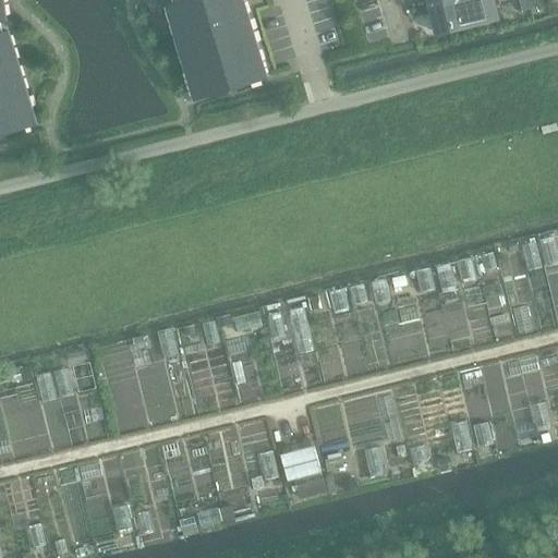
[(0,0),(0,135),(35,124),(8,32),(3,34),(0,22),(4,21),(1,0),(172,0),(173,4),(169,7),(197,99),(266,79),(242,0),(0,0)]
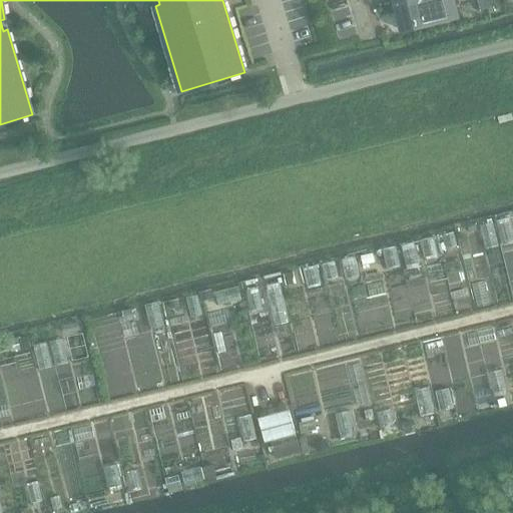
[(451,0),(423,0),(396,7),(402,31),(456,18),(451,0)]
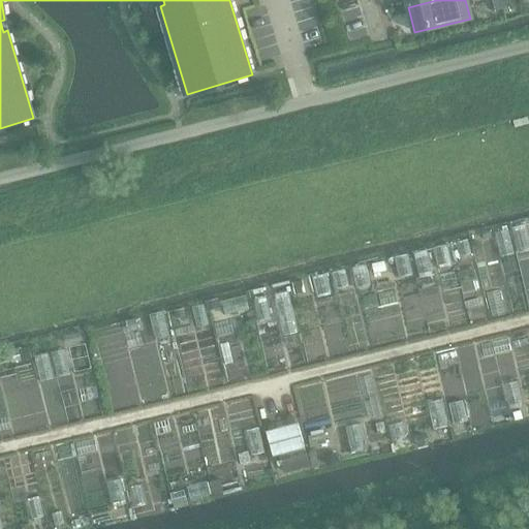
[(500,0),(491,0),(494,11),(502,9),(500,0)]
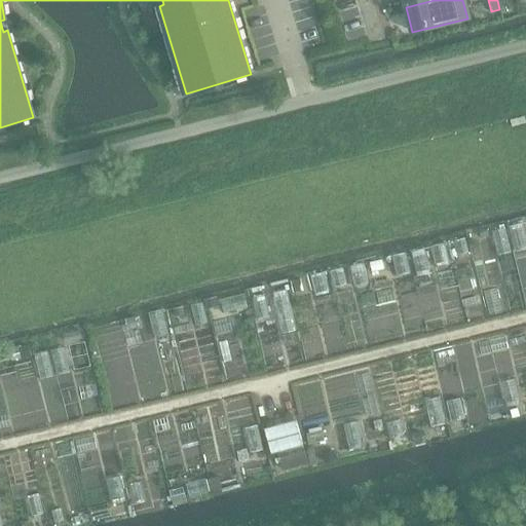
[(505,0),(497,0),(499,9),(508,7),(505,0)]
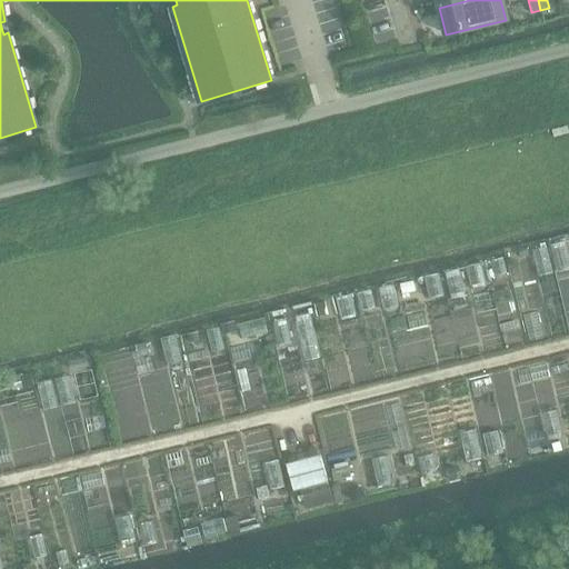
[(528,250),(502,257),(510,286),(535,280),(528,250)]
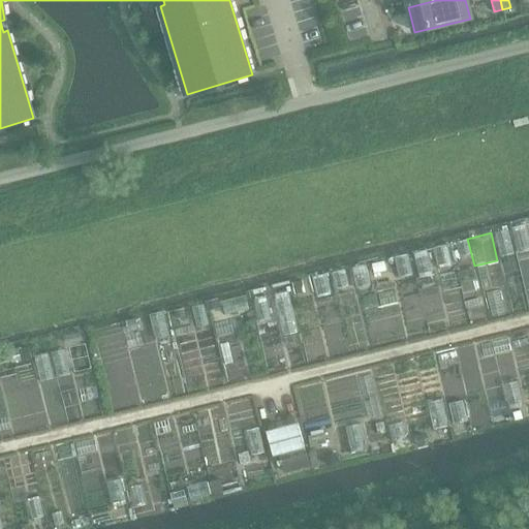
[(429,273),(427,250),(418,251),(421,274),(429,273)]
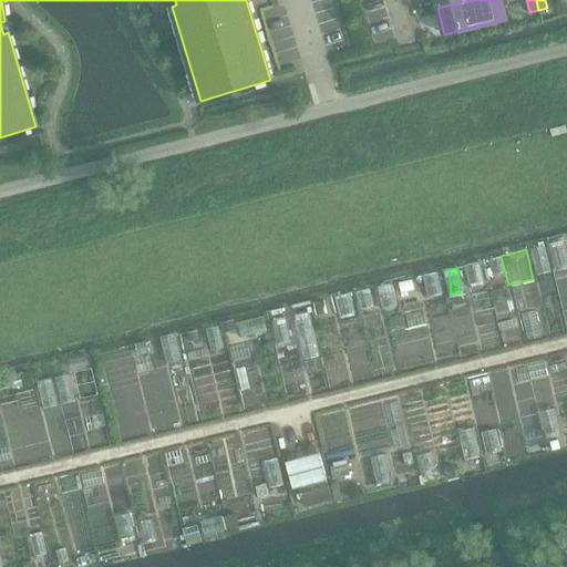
[(412,279),(399,282),(401,291),(414,288),(412,279)]
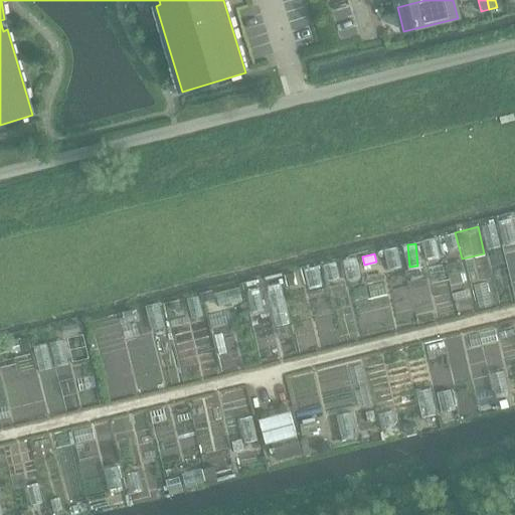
[(294,273),(286,275),(289,285),(296,284),(294,273)]
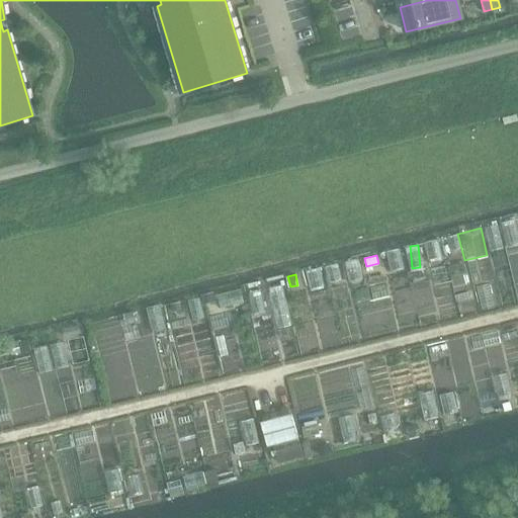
[(281,286),(269,289),(278,329),(291,326),(281,286)]
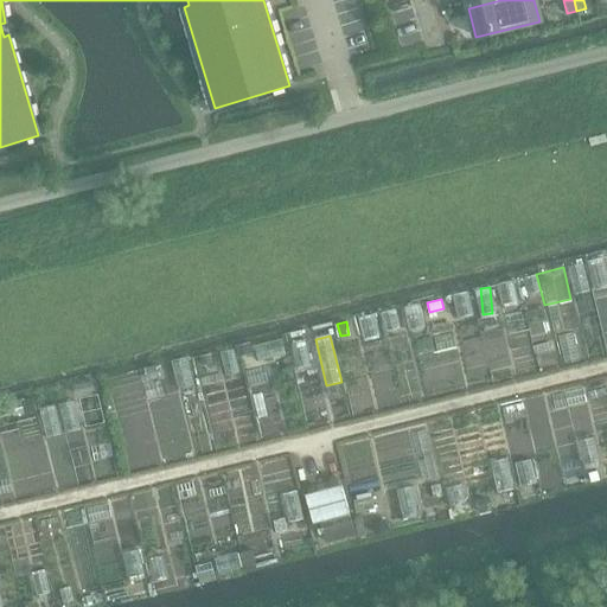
[(250,343),(237,346),(240,357),(254,353),(250,343)]
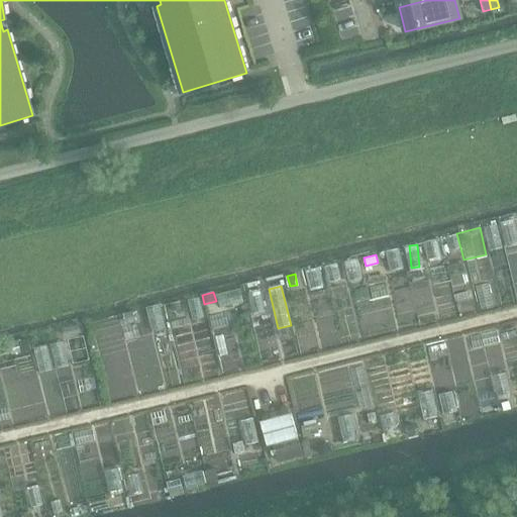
[(178,301),(170,303),(172,312),(180,310),(178,301)]
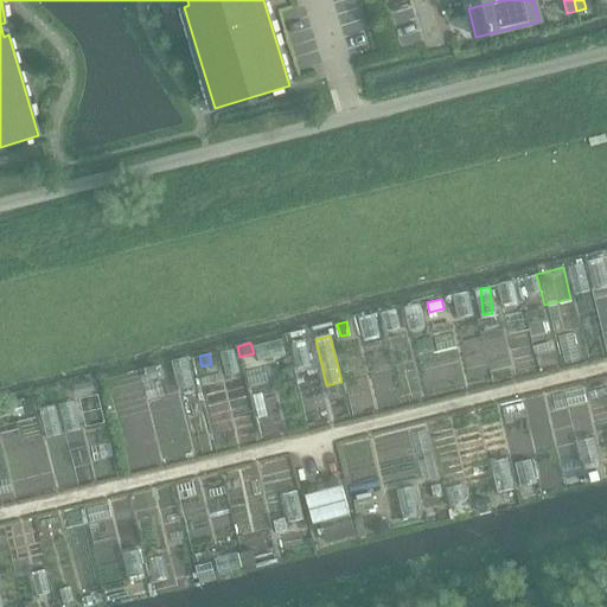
[(192,357),(177,358),(179,384),(195,383),(192,357)]
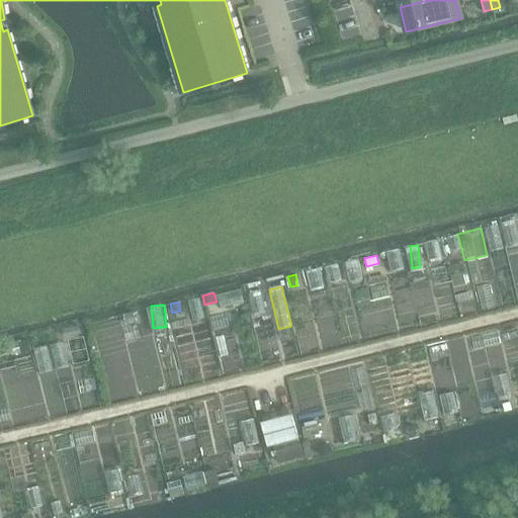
[(134,312),(123,315),(125,324),(137,321),(134,312)]
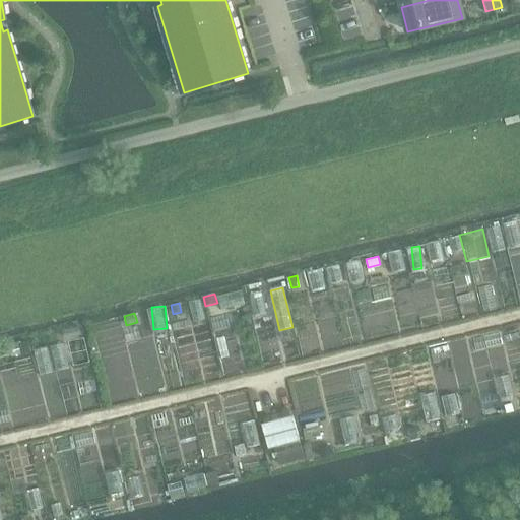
[(80,326),(63,330),(64,339),(82,335),(80,326)]
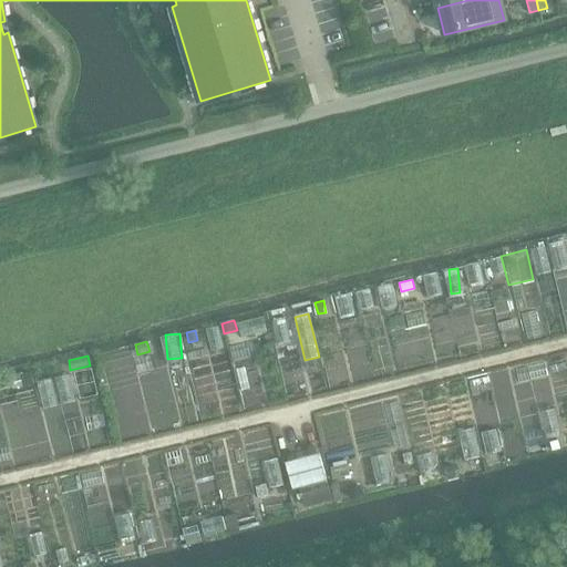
[(31,371),(20,373),(22,387),(33,383),(31,371)]
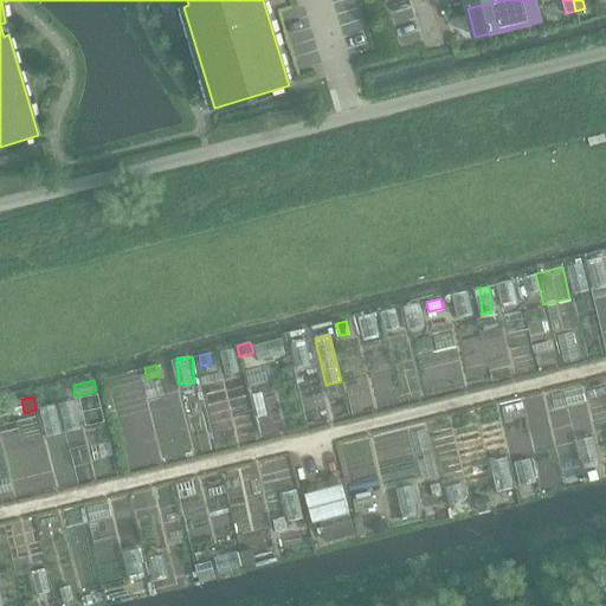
[(78,399),(43,406),(49,437),(84,430),(78,399)]
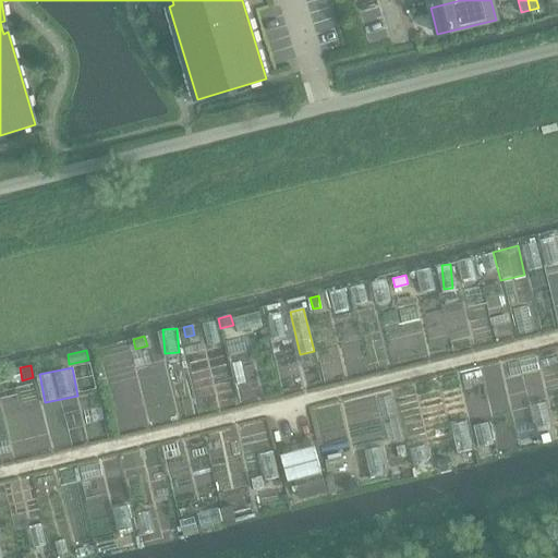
[(13,385),(15,410),(40,408),(37,383),(13,385)]
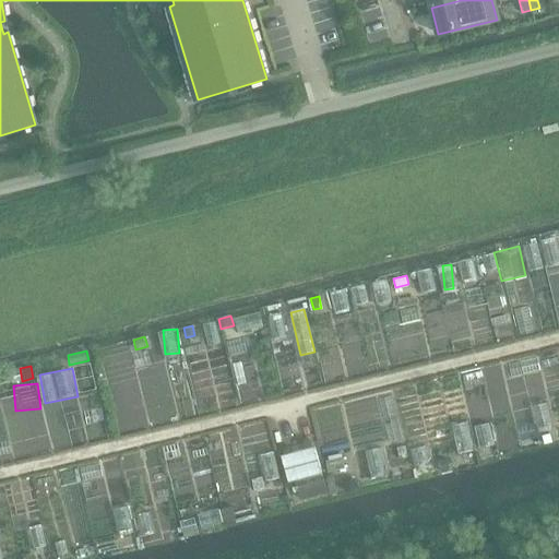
[(456,424),(460,450),(472,448),(468,423),(456,424)]
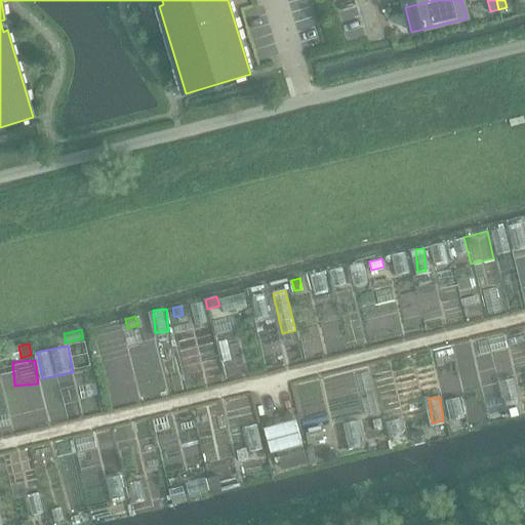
[(517,407),(509,409),(511,417),(519,415),(517,407)]
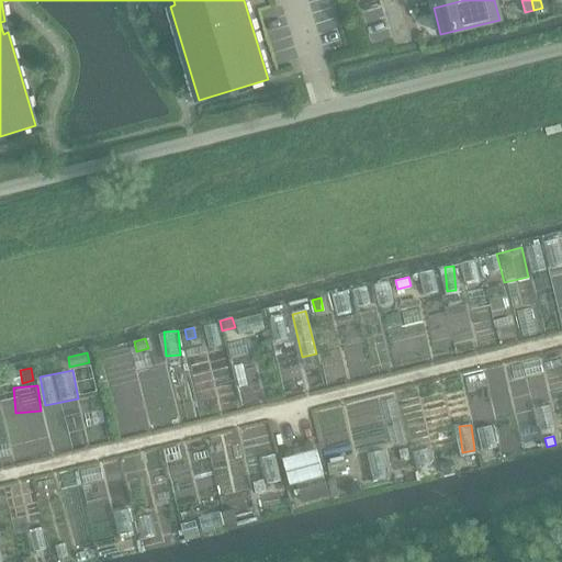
[(265,456),(270,483),(283,480),(278,452),(265,456)]
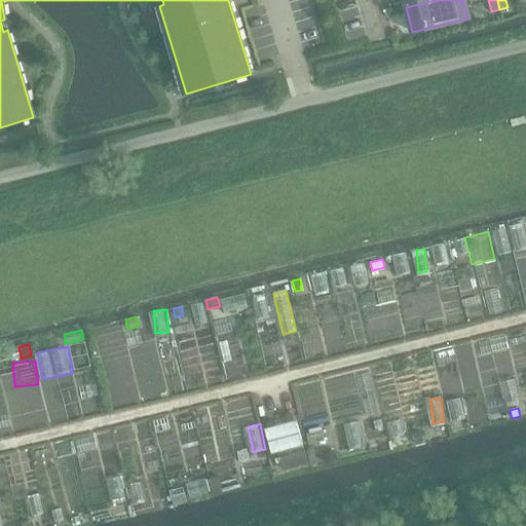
[(421,433),(413,434),(415,445),(423,443),(421,433)]
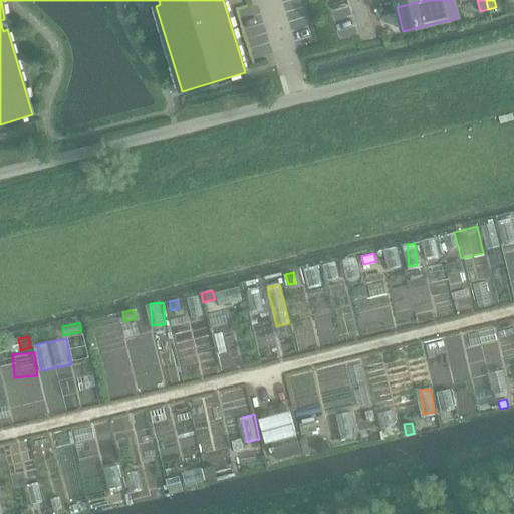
[(221,471),(235,468),(227,431),(220,433),(223,443),(215,444),(221,471)]
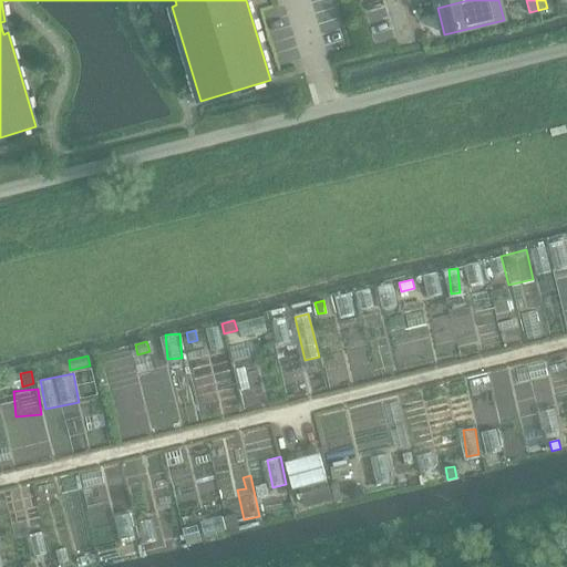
[(305,508),(333,501),(328,482),(300,488),(305,508)]
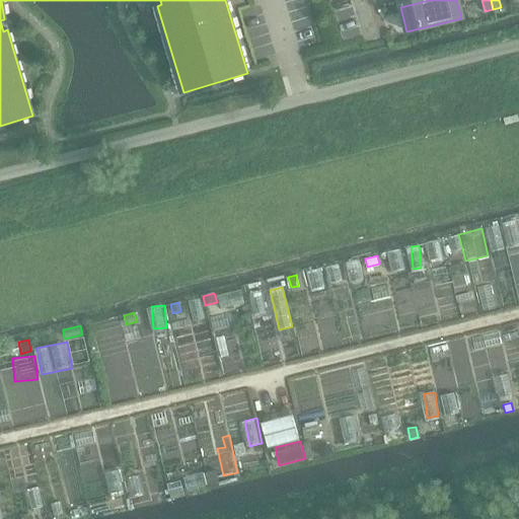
[(309,443),(302,444),(305,458),(312,457),(309,443)]
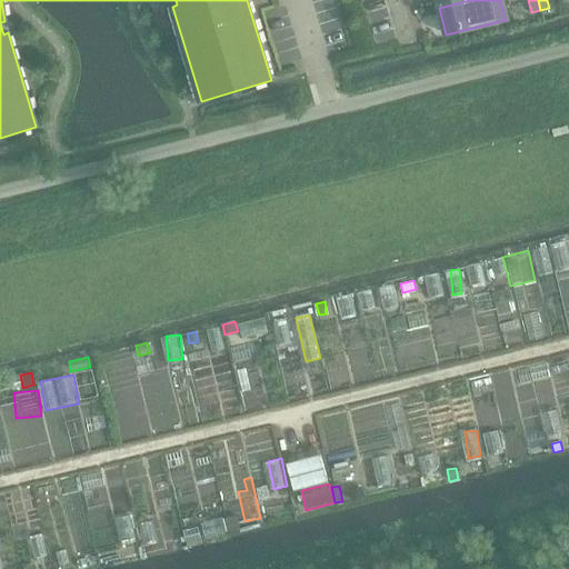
[(363,487),(350,490),(352,501),(366,498),(363,487)]
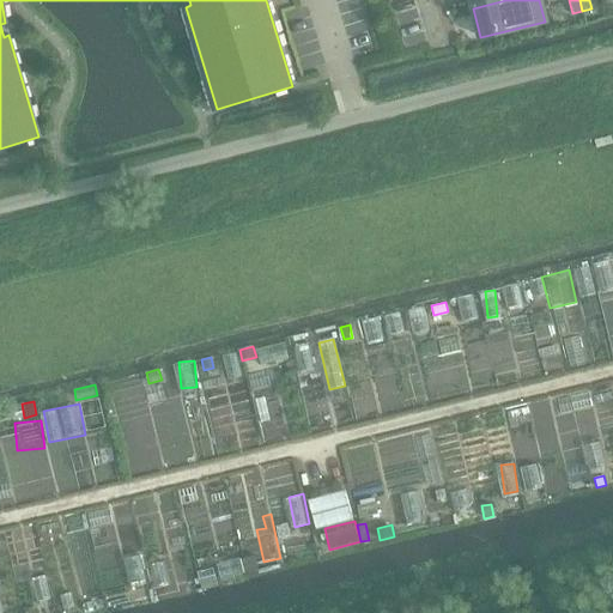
[(255,556),(242,558),(246,577),(260,574),(255,556)]
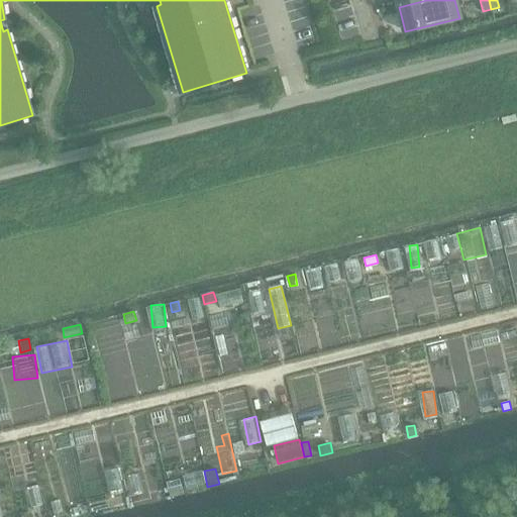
[(180,480),(167,484),(170,495),(183,492),(180,480)]
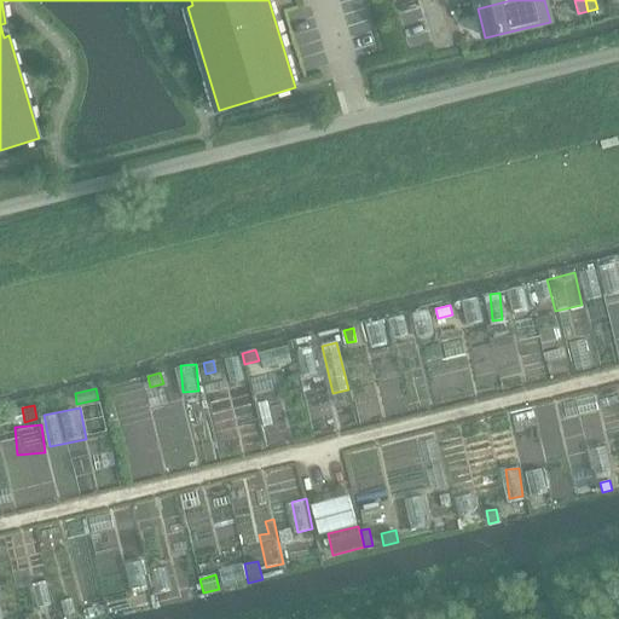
[(85,601),(103,601),(103,585),(85,585),(85,601)]
